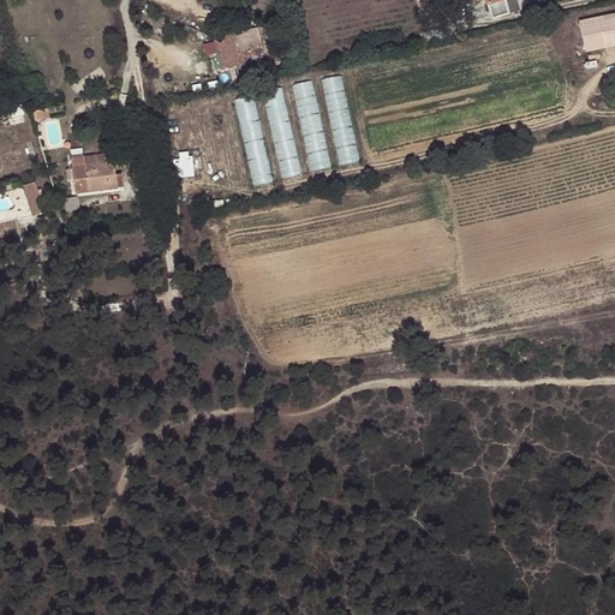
[(485,0),(488,6),(489,5),(493,16),(509,12),(505,0),(485,0)]
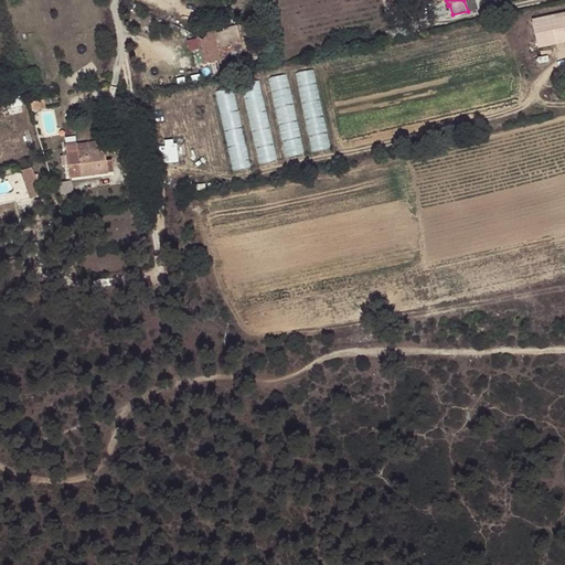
[(464,0),(468,11),(478,8),(475,0),(464,0)]
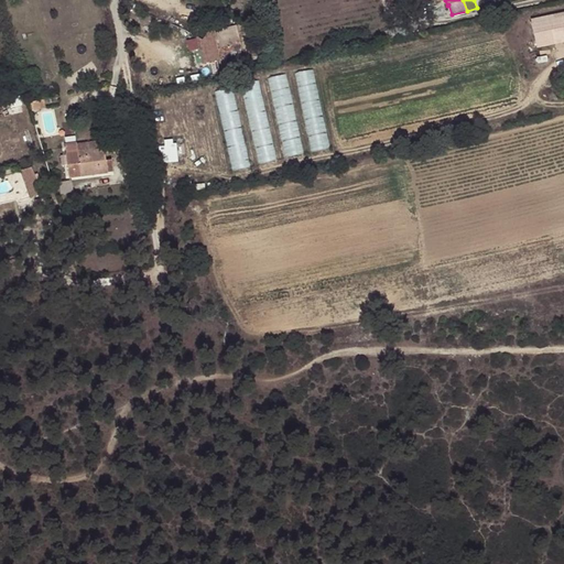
[(563,13),(531,21),(538,47),(563,42),(563,13)]
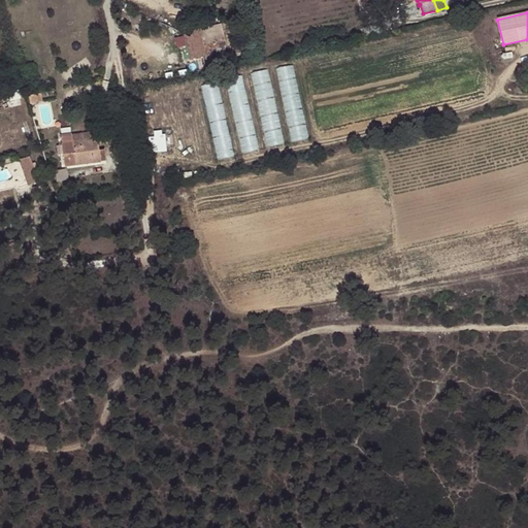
[(358,31),(360,38),(377,34),(375,27),(358,31)]
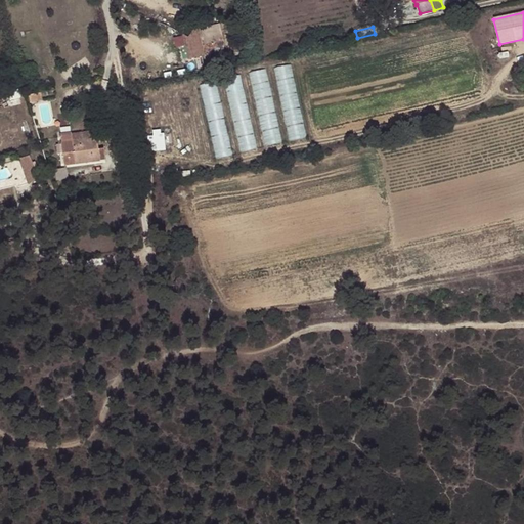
[(190,42),(184,38),(186,46),(187,46),(190,57),(197,56),(198,61),(209,59),(207,49),(227,44),(223,29),(203,34),(203,33),(195,35),(190,42)]
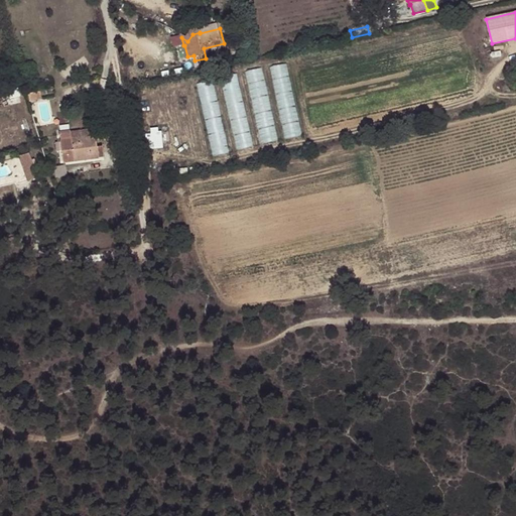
[(270,67),(285,139),(302,136),(286,63),(270,67)]
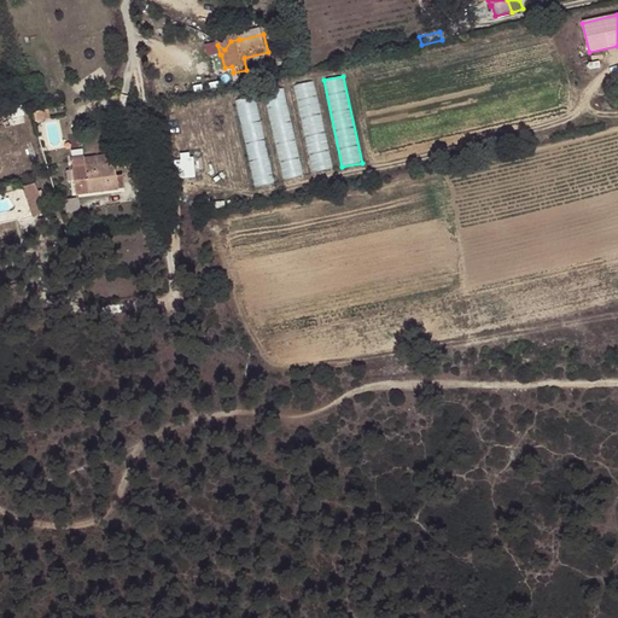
[(295,86),(313,173),(333,169),(314,81),(295,86)]
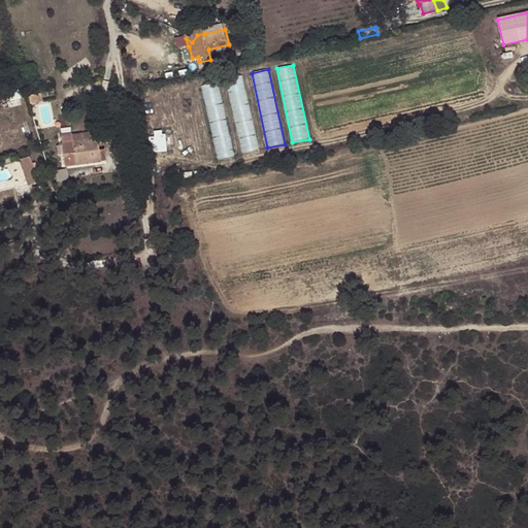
[(226,79),(241,154),(259,150),(243,75),(226,79)]
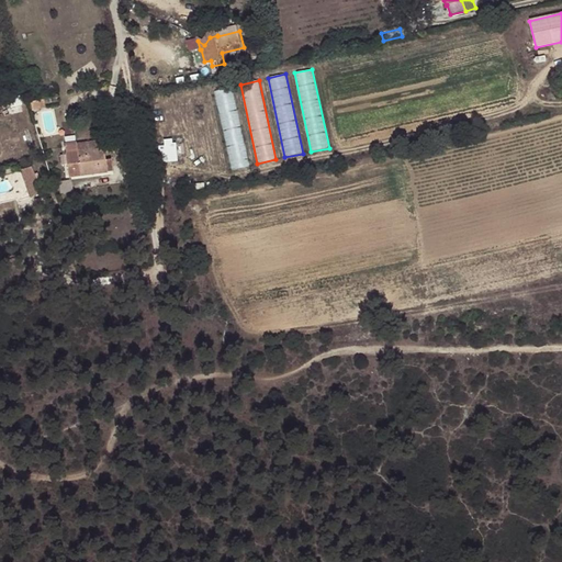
[(214,91),(232,170),(250,166),(233,87),(214,91)]
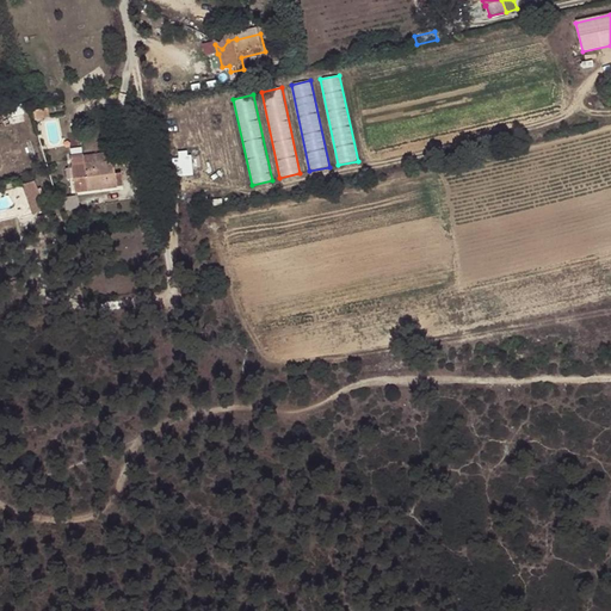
[(47,107),(32,111),(35,119),(49,117),(47,107)]
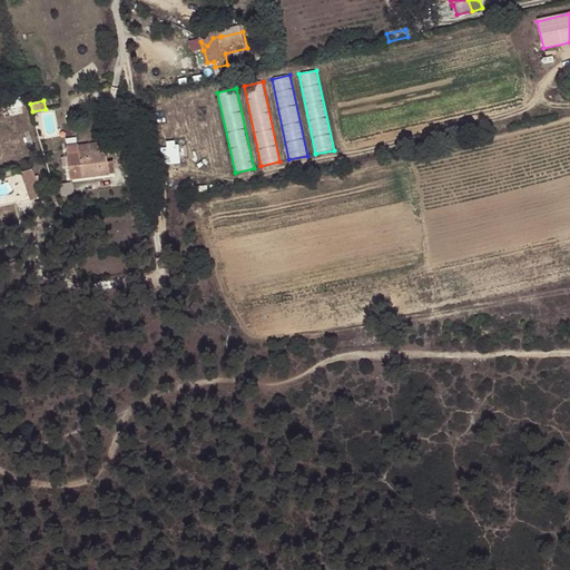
[(165,164),(180,163),(178,139),(164,140),(165,164)]
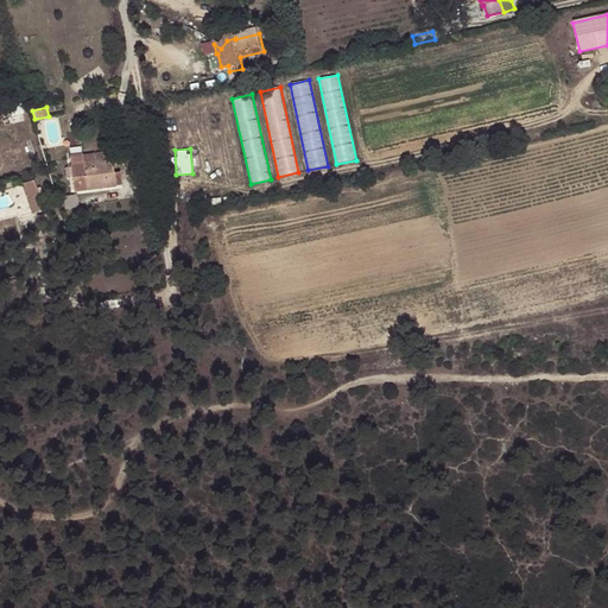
[(115,183),(121,182),(121,172),(114,172),(112,151),(70,157),(75,190),(116,185),(115,183)]
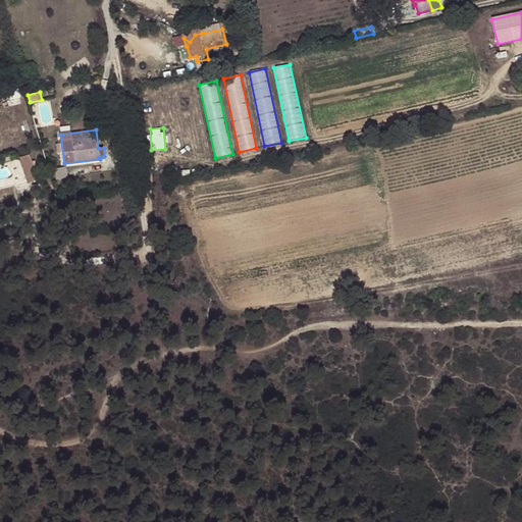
[(33,153),(21,156),(27,180),(38,178),(33,153)]
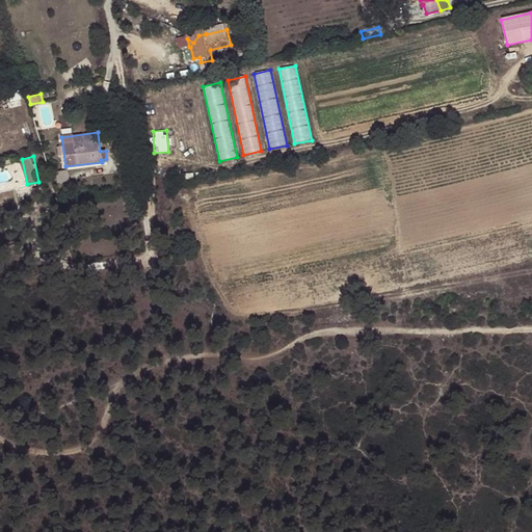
[(67,182),(65,170),(55,171),(56,183),(67,182)]
